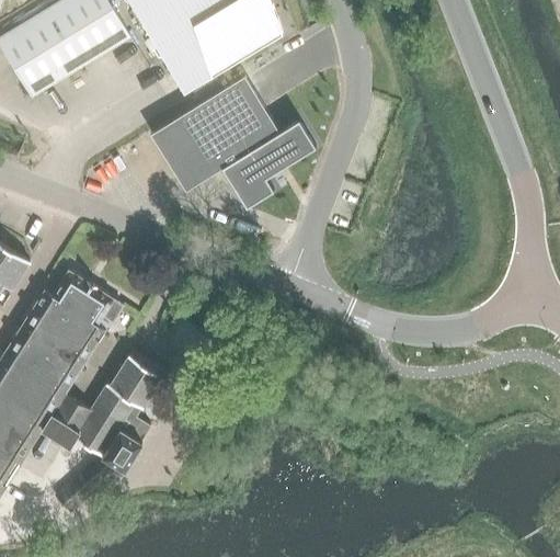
[(130,38),(107,0),(63,0),(0,38),(0,44),(32,98),(130,38)]
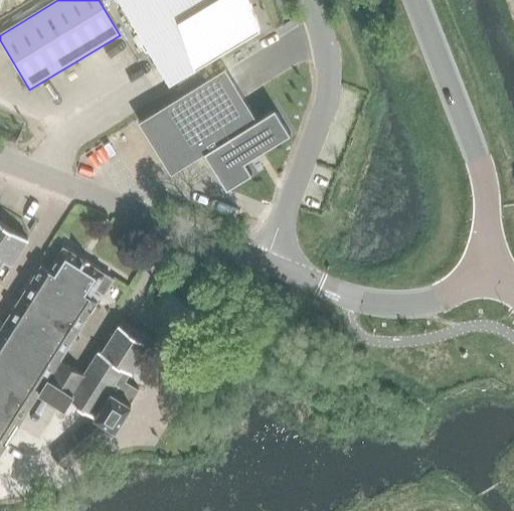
[(116,0),(169,88),(193,72),(260,32),(248,0),(116,0)]
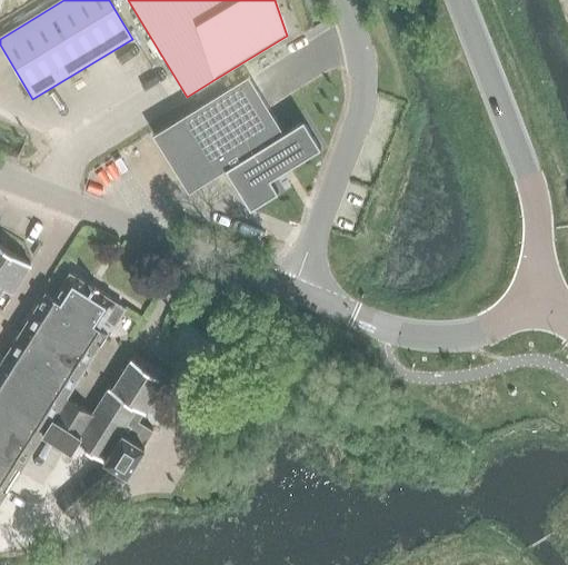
[(248,78),(153,137),(189,195),(226,171),(250,211),(278,195),(270,182),(321,150),(304,122),(284,135),(248,78)]
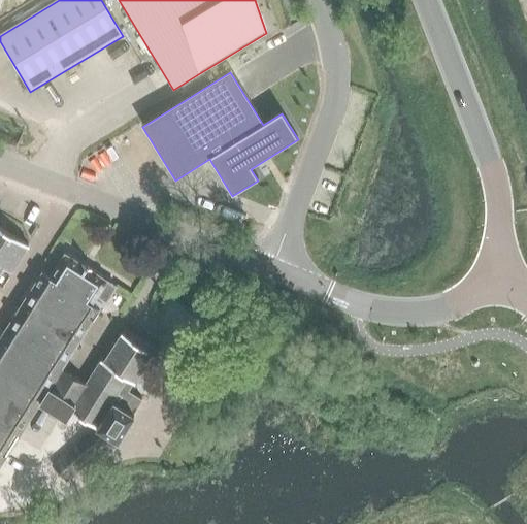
[(0,272),(3,269),(10,274),(29,248),(0,229),(0,272)]
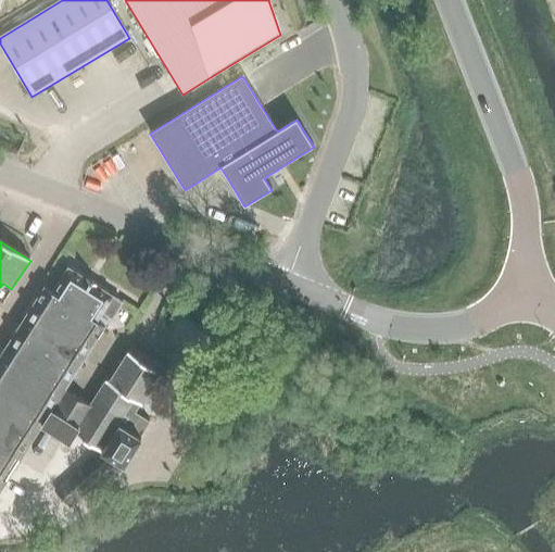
[(142,403),(151,409),(167,383),(160,377),(161,375),(128,354),(110,385),(106,383),(91,406),(65,390),(110,324),(101,318),(104,315),(112,321),(122,305),(112,300),(113,298),(97,287),(98,286),(88,279),(87,280),(68,270),(53,295),(45,289),(0,358),(0,492),(43,426),(70,442),(74,436),(101,453),(55,493),(71,510),(121,466),(123,467),(141,438),(140,437),(149,423),(136,414),(142,403)]
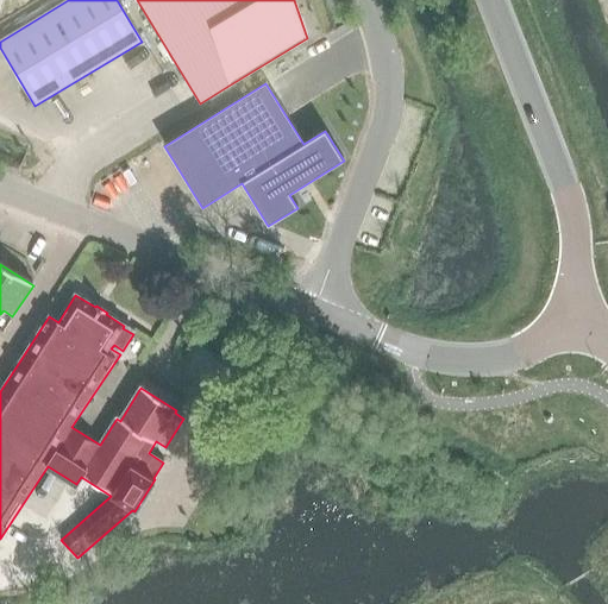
[(204,458),(214,464),(226,445),(215,439),(204,458)]
